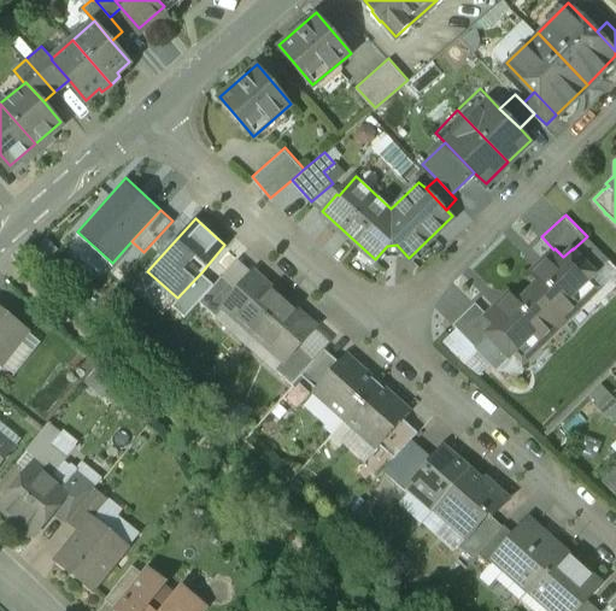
[(573,248),(563,257),(555,248),(553,250),(544,259),(547,263),(535,275),(540,280),(529,291),(561,322),(580,303),(572,294),(596,272),(573,250),(573,248)]
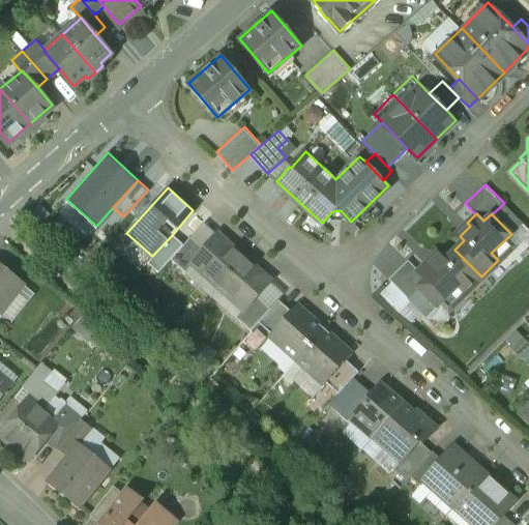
[(244,256),(218,232),(204,248),(193,262),(194,263),(218,285),(244,256)]
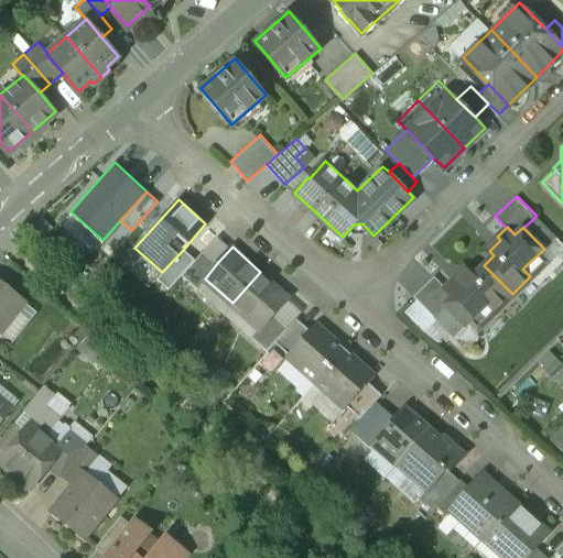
[(162,272),(159,277),(170,287),(182,273),(195,258),(184,249),(162,272)]
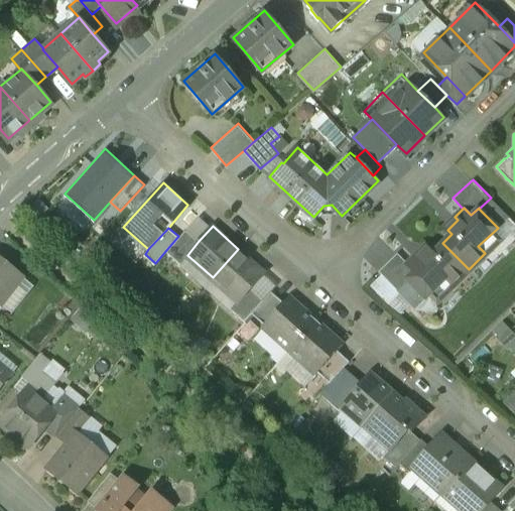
[(181,263),(188,256),(187,255),(199,241),(185,229),(166,250),(181,263)]
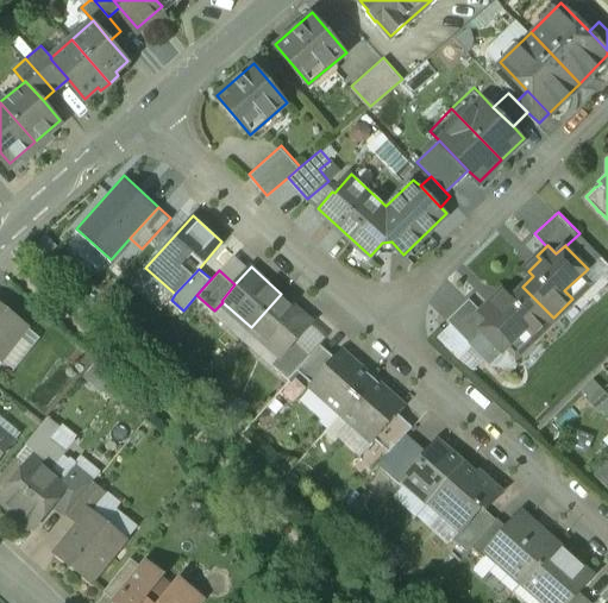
[(522,287),(512,296),(507,291),(495,303),(491,300),(482,309),(481,311),(489,319),(480,327),(481,328),(503,351),(526,328),(534,337),(553,318),(522,287)]
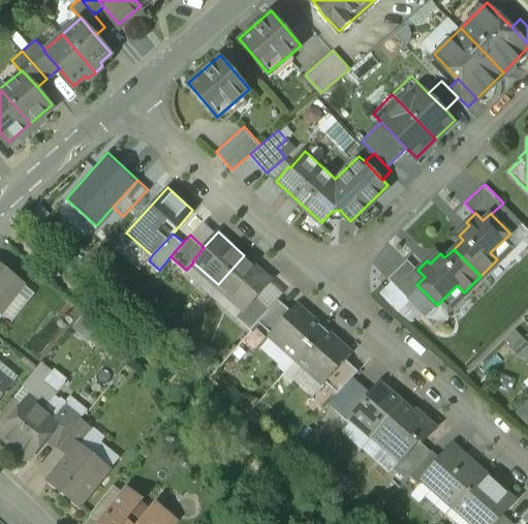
[(270,278),(244,255),(218,284),(243,307),(244,307),(256,294),(270,278)]
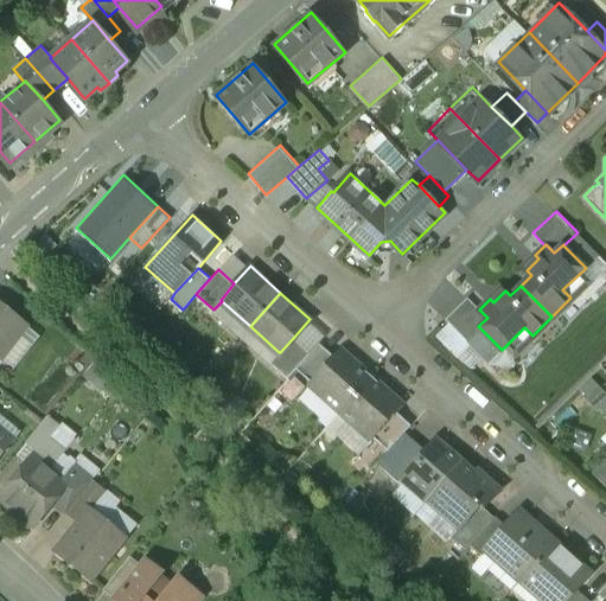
[(488,318),(479,309),(480,308),(467,295),(446,318),(467,339),(479,327),(478,326),(488,318)]
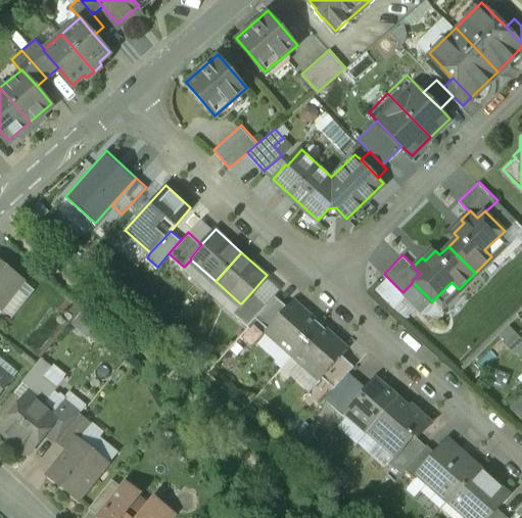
[(22,279),(0,260),(0,304),(1,307),(22,279)]
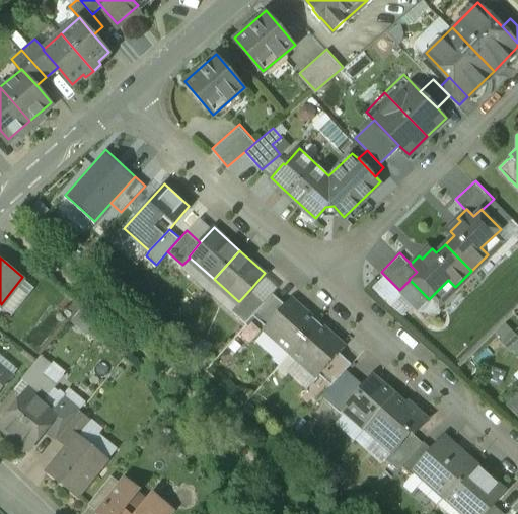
[(265,301),(251,288),(239,301),(238,301),(231,308),(246,321),(253,314),(265,301)]
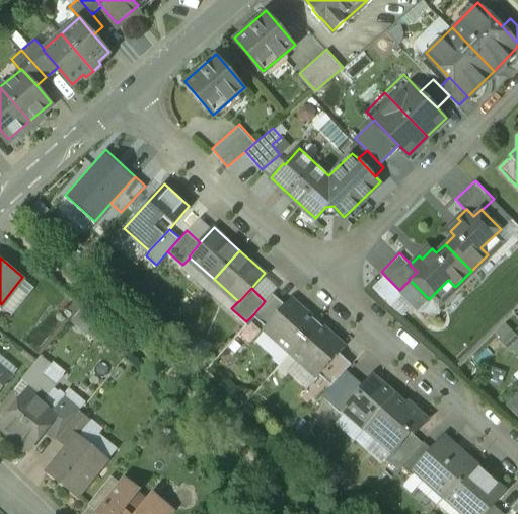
[(274,292),(265,301),(253,314),(265,324),(285,302),(274,292)]
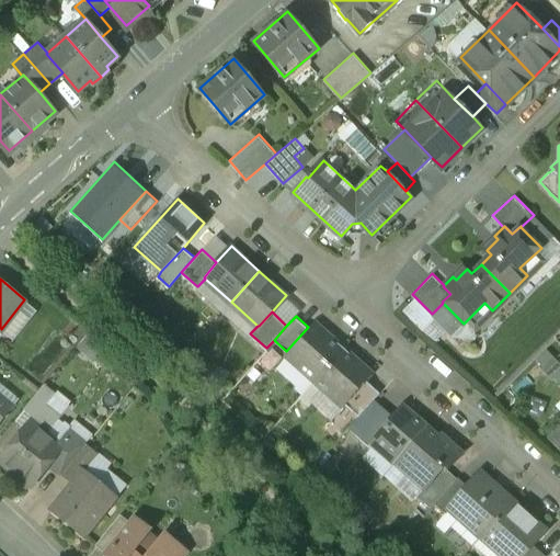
[(343,347),(315,320),(308,327),(286,351),(285,353),(315,379),(343,347)]
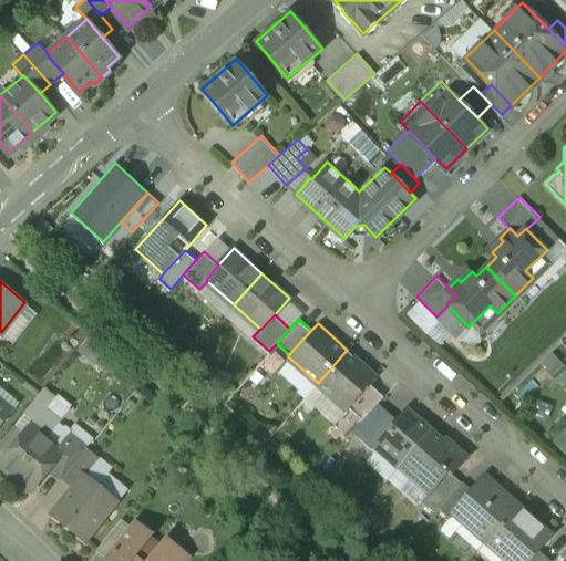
[(377,376),(347,350),(318,383),(347,409),(349,407),(371,383),(377,376)]
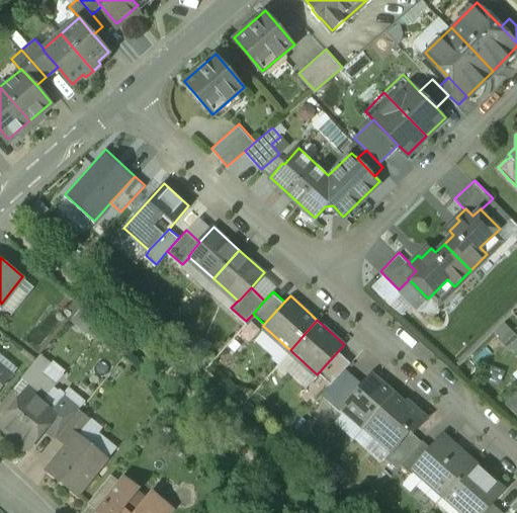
[(351,361),(339,350),(319,372),(331,383),(351,361)]
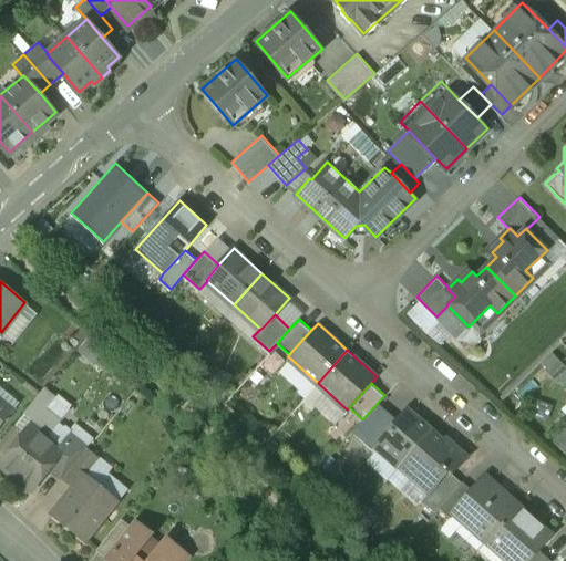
[(52,401),(40,391),(24,411),(34,418),(31,423),(48,436),(62,418),(48,406),(52,401)]
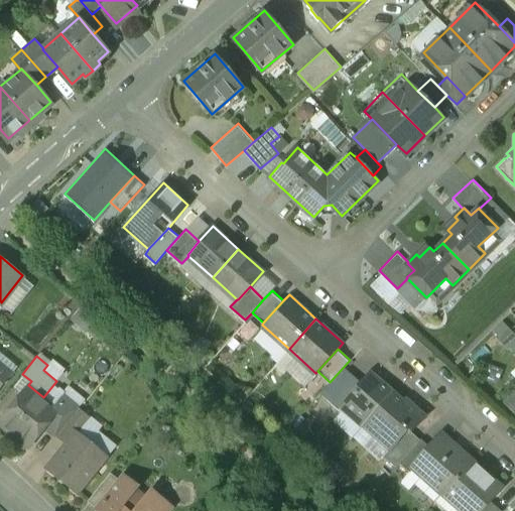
[(0,383),(10,371),(0,362),(0,383)]
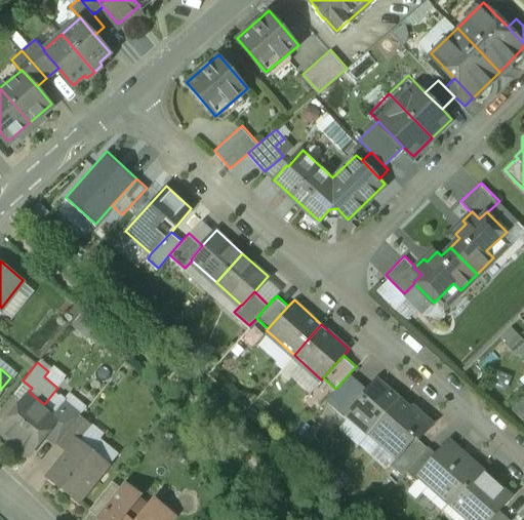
[(356,402),(372,384),(356,369),(338,387),(356,402)]
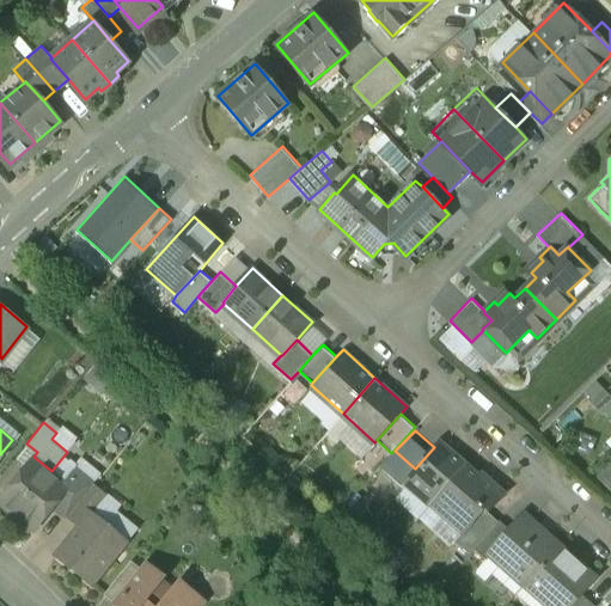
[(415,469),(405,481),(431,502),(437,496),(465,464),(440,442),(434,447),(415,469)]
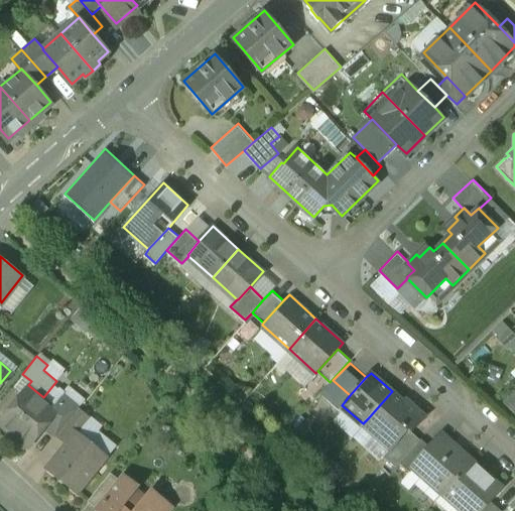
[(28,385),(0,419),(0,423),(10,432),(14,435),(24,443),(28,446),(45,425),(58,409),(53,405),(43,397),(28,385)]
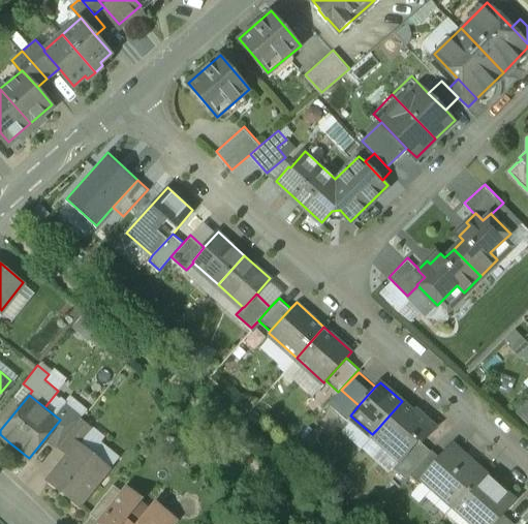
[(527,397),(516,409),(527,422),(527,397)]
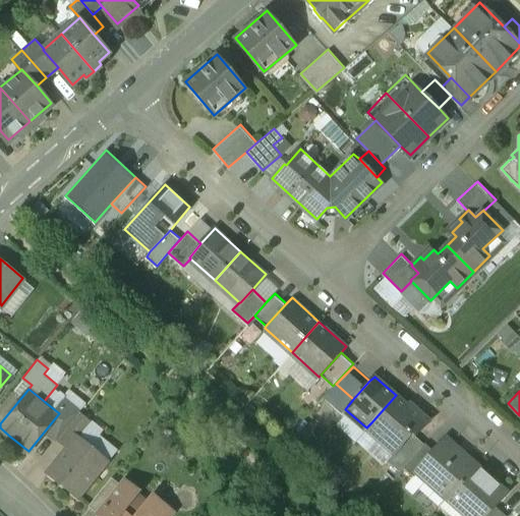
[(396,395),(371,422),(381,431),(378,435),(394,450),(395,451),(411,433),(414,436),(415,434),(428,419),(417,410),(414,413),(408,407),(411,404),(410,403),(408,406),(396,395)]
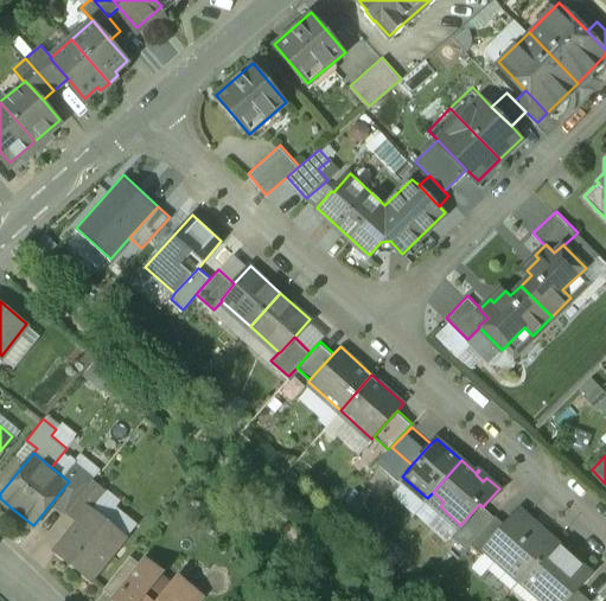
[(69,481),(53,500),(67,510),(94,478),(76,462),(63,477),(69,481)]
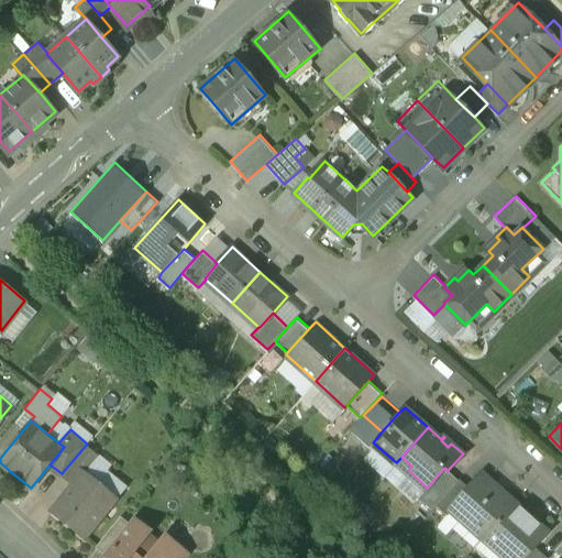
[(87,444),(62,473),(73,483),(83,470),(84,472),(99,453),(87,444)]
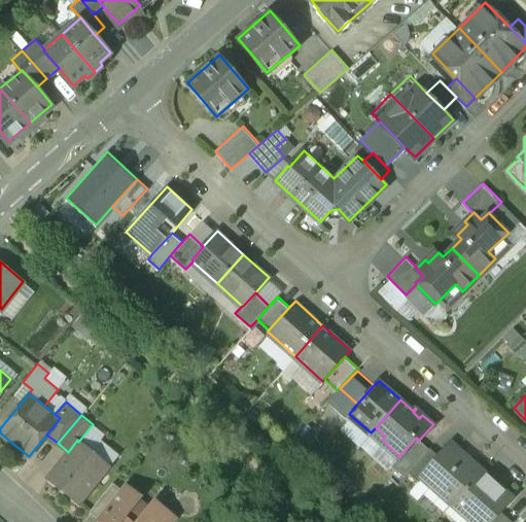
[(429,448),(420,439),(419,441),(416,438),(399,456),(398,455),(391,463),(405,475),(409,471),(429,448)]
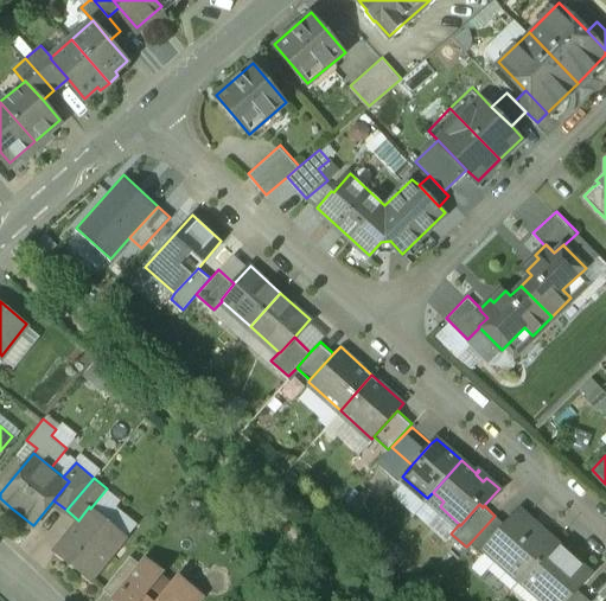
[(90,509),(89,506),(78,520),(55,548),(93,577),(126,536),(90,509)]
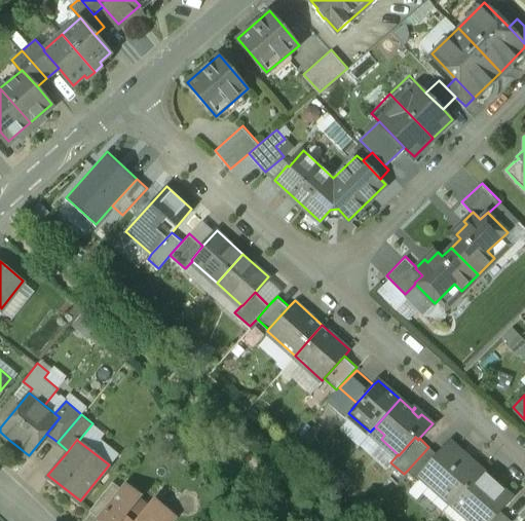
[(481,468),(451,440),(438,454),(423,471),(424,472),(418,479),(409,489),(417,496),(423,490),(444,509),(453,498),(481,468)]
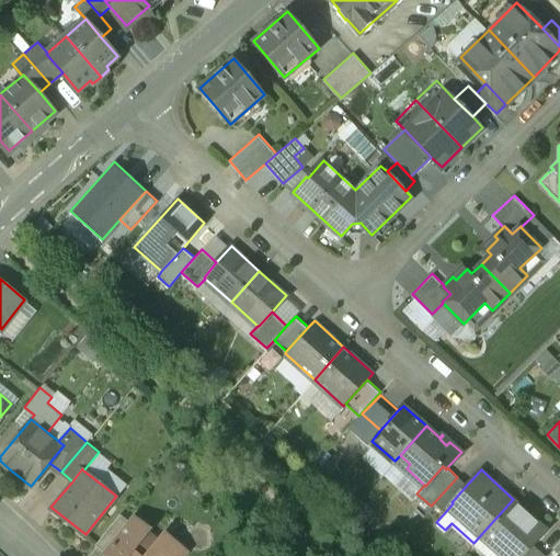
[(458,476),(457,477),(435,501),(446,511),(453,503),(452,502),(467,485),(458,476)]
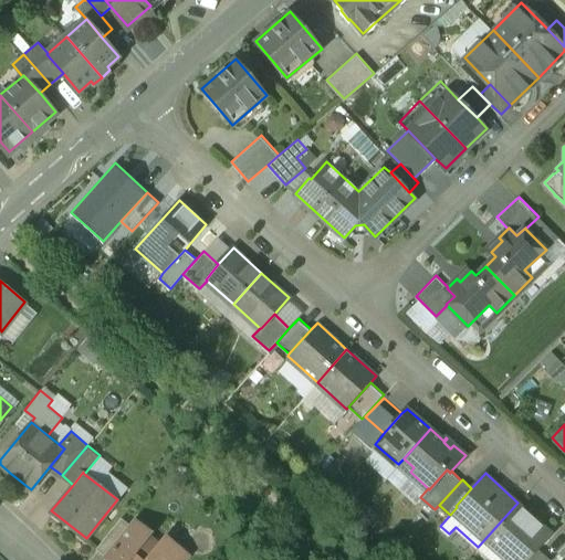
[(518,503),(488,536),(515,559),(548,559),(550,559),(534,546),(548,530),(518,503)]
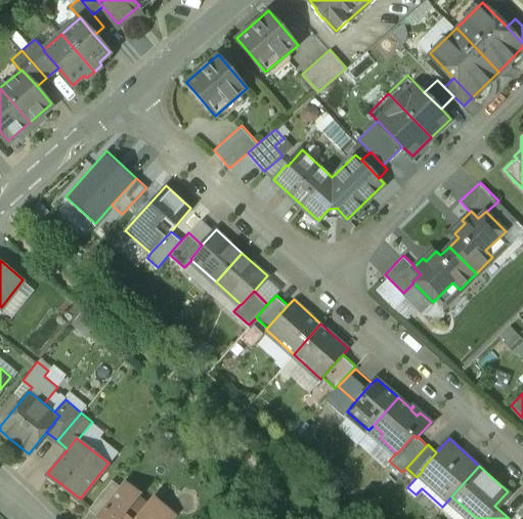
[(89,507),(98,514),(122,485),(113,478),(89,507)]
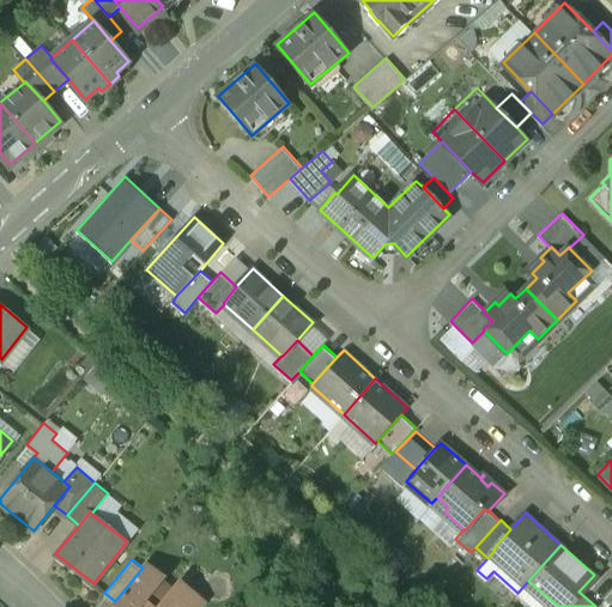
[(167,576),(149,562),(143,568),(115,601),(114,604),(119,606),(197,606),(205,598),(181,578),(174,588),(163,580),(167,576)]
